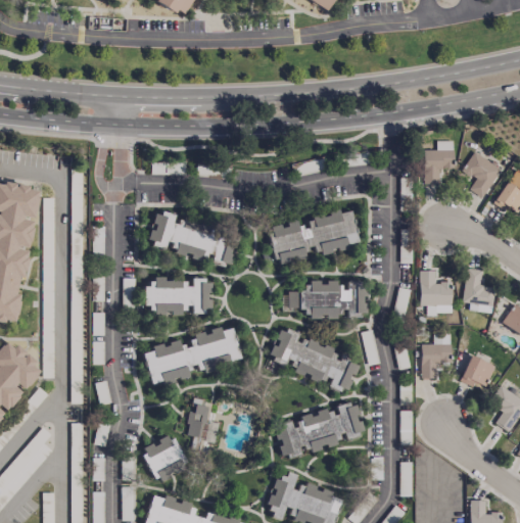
[(156,0),(156,1),(175,12),(177,9),(184,13),(192,0),(156,0)]
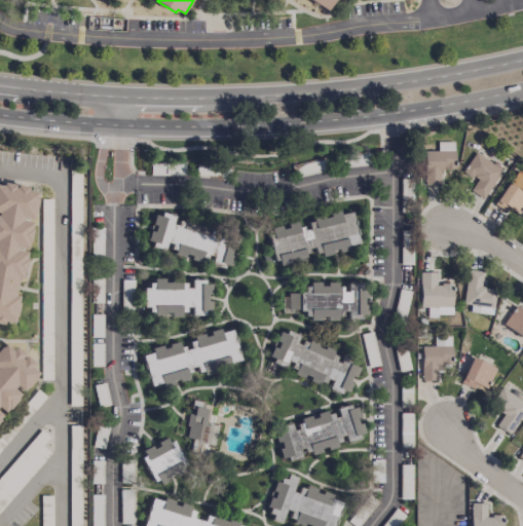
[(312,0),(328,9),(334,0),(312,0)]
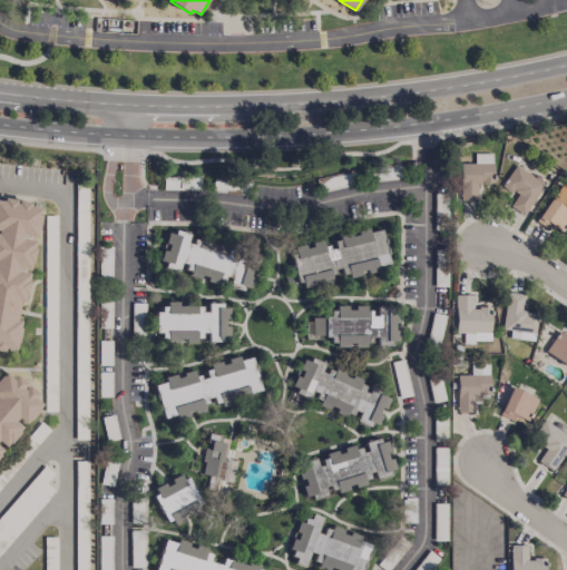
[(496,163),(462,164),(462,200),(480,200),(479,184),(496,184),(496,163)]
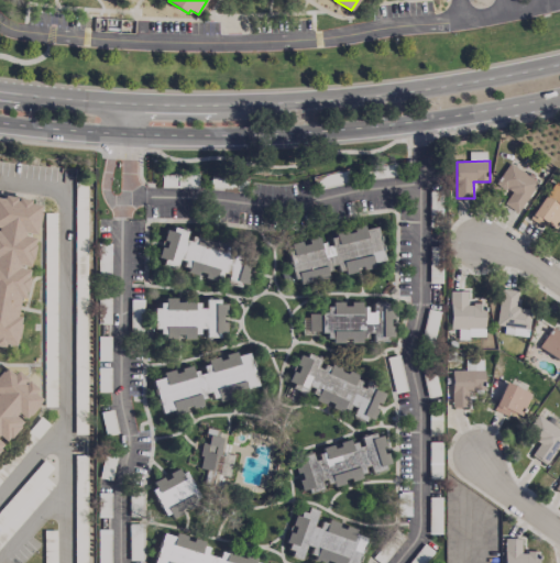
[(506,205),(522,213),(540,180),(511,164),(498,185),(513,192),(506,205)]
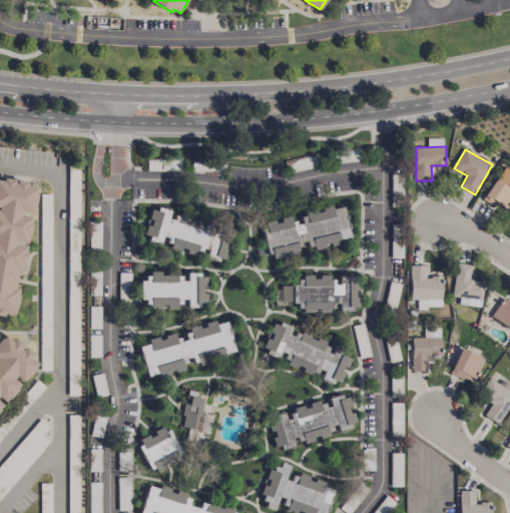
[(509,167),(507,165),(485,197),(506,211),(509,206),(509,167)]
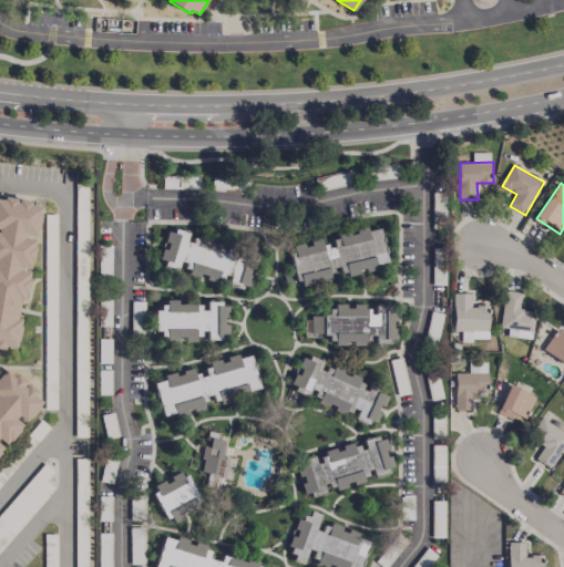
[(0,194),(0,348),(17,352),(43,202),(0,194)]
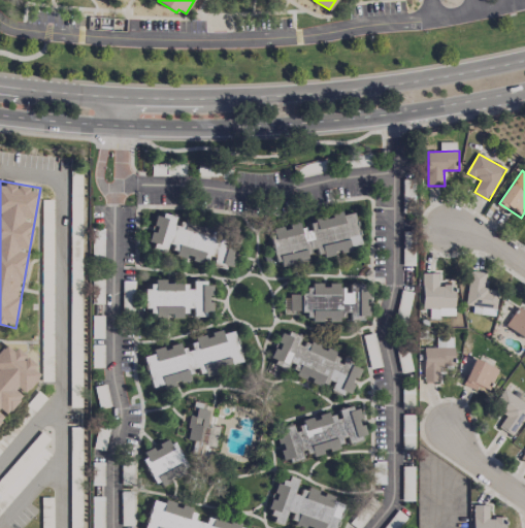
[(242,238),(178,221),(179,219),(159,212),(151,245),(171,251),(170,254),(211,264),(211,263),(234,269),(242,238)]
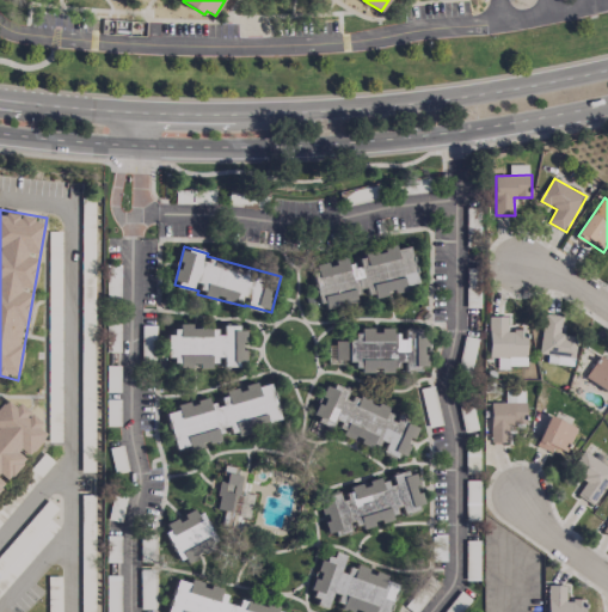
[(419,283),(412,246),(399,249),(398,249),(360,256),(361,264),(350,265),(349,257),(336,259),(336,262),(315,265),(324,310),(362,303),(360,291),(372,288),(373,299),(409,292),(407,286),(419,283)]
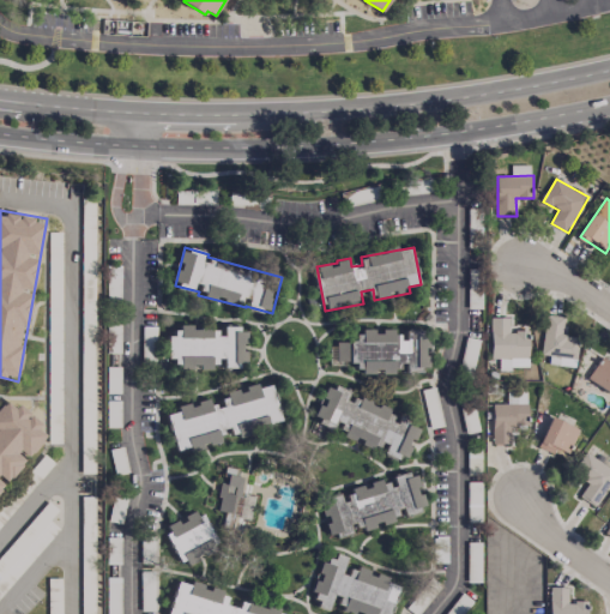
[(578,367),(580,337),(565,335),(566,317),(548,314),(544,355),(553,355),(551,365),(578,367)]
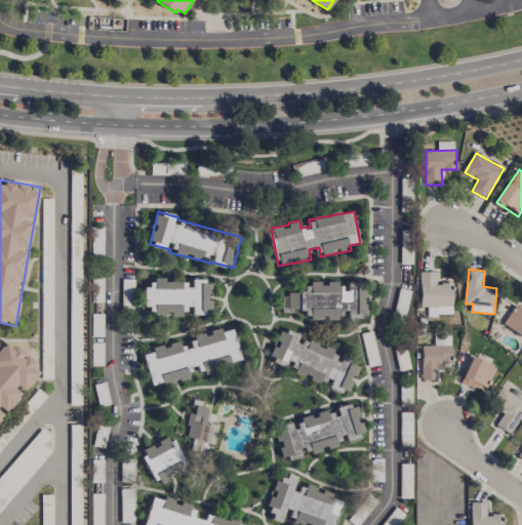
[(454,283),(438,283),(438,272),(423,272),(422,307),(430,307),(430,315),(453,315),(454,283)]
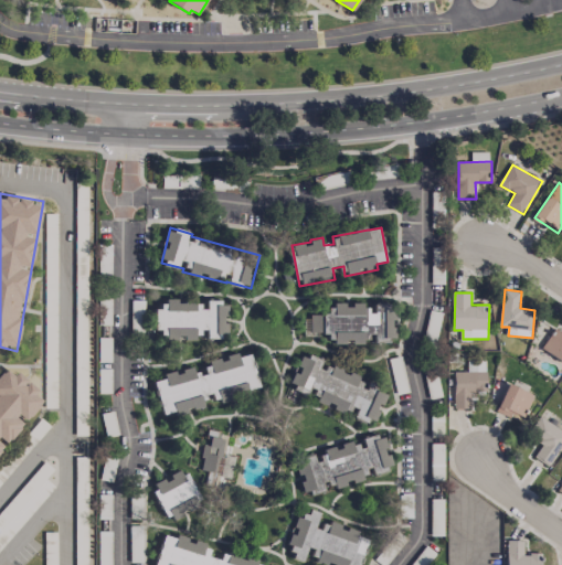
[(204,339),(226,339),(226,317),(230,317),(230,301),(207,301),(207,304),(179,302),(179,299),(166,299),(165,309),(157,309),(157,331),(163,331),(163,339),(204,339)]
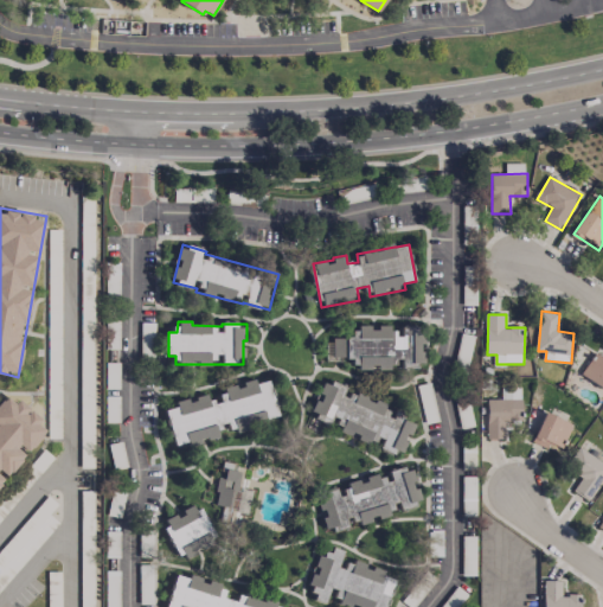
[(424,326),(403,327),(403,336),(395,336),(395,326),(372,327),(371,327),(354,327),(354,337),(335,338),(337,358),(357,358),(357,369),(402,368),(427,366),(424,326)]
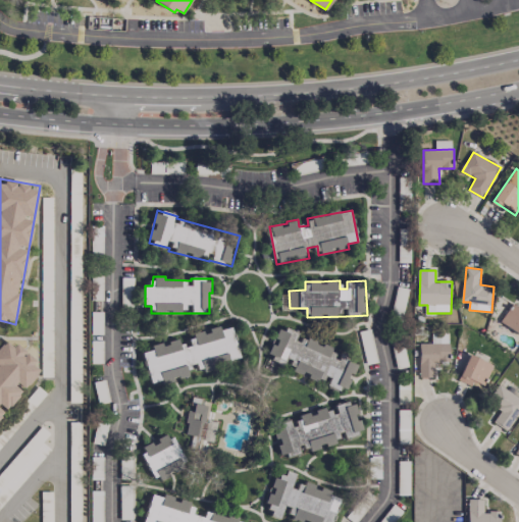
[(518,306),(513,303),(502,323),(518,332),(518,306)]
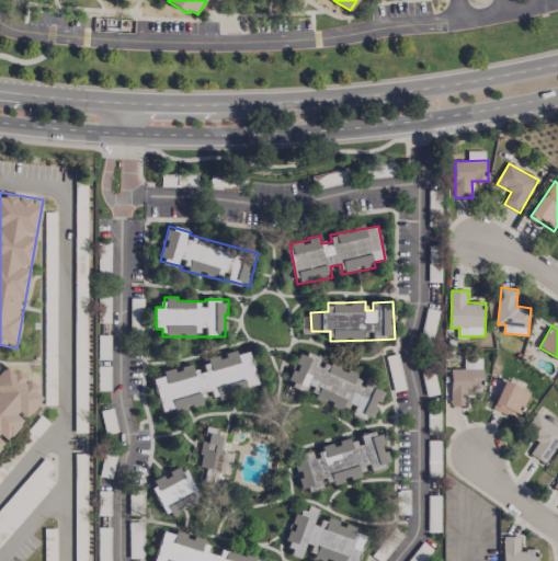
[(162,412),(204,404),(203,395),(213,393),(213,398),(250,391),(249,387),(258,386),(251,350),(227,354),(227,356),(204,361),(205,370),(194,371),(194,366),(164,371),(164,376),(156,378),(162,412)]
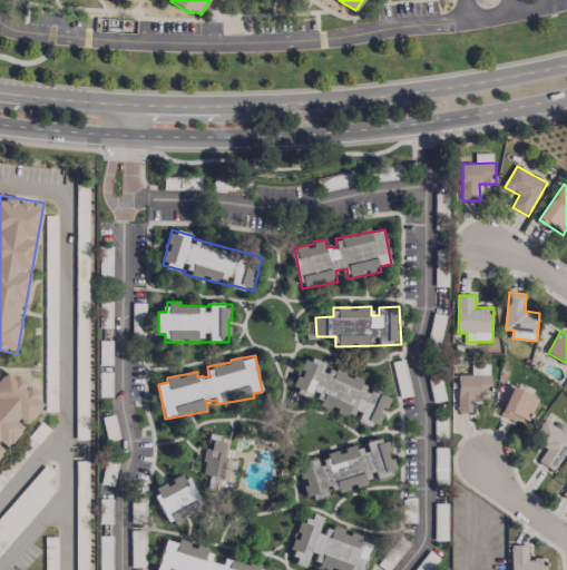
[(293,390),(319,399),(316,403),(357,418),(357,420),(380,429),(385,411),(387,412),(391,399),(365,390),(369,380),(354,374),(353,375),(329,366),(329,364),(305,356),(293,390)]
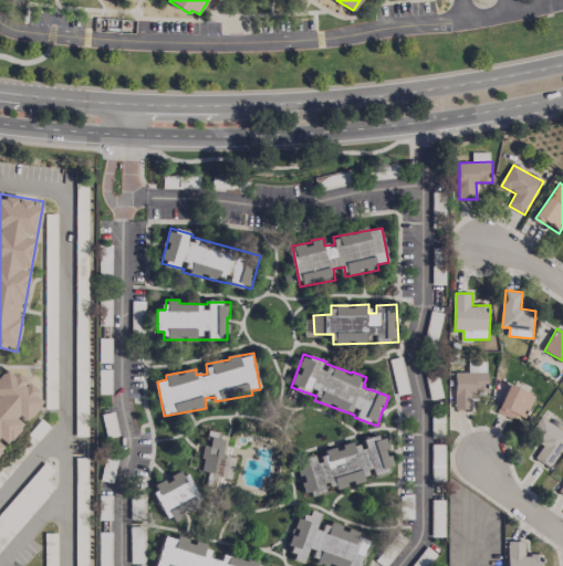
[(489,362),(471,362),(471,373),(457,373),(457,410),(472,410),(472,391),(489,391),(489,362)]
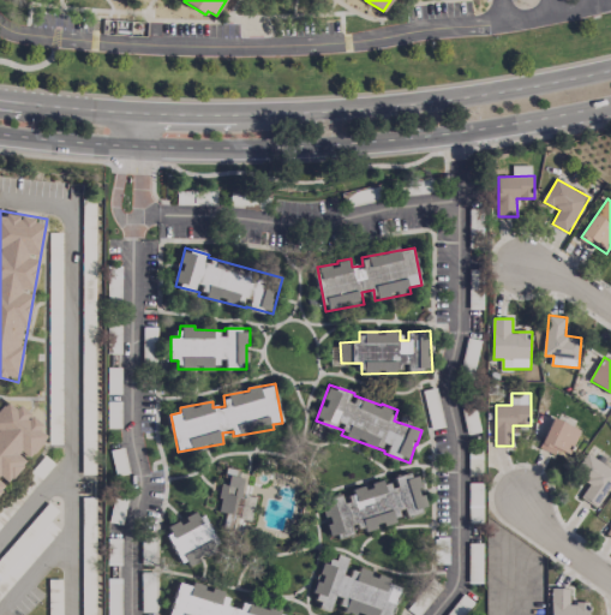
[(10,400),(47,435),(0,488),(0,411),(4,407),(10,400)]
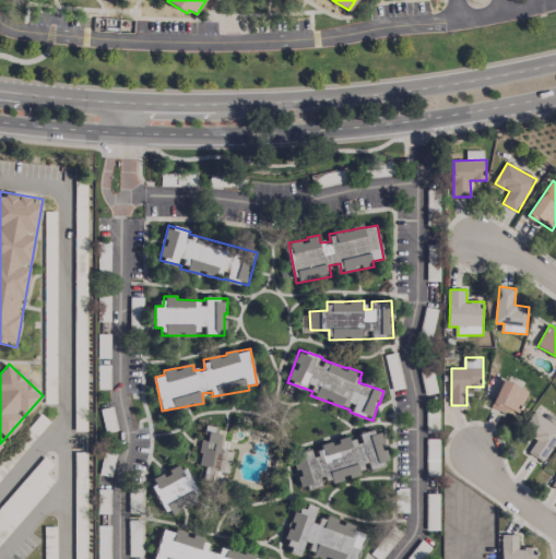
[(520,413),(530,391),(505,380),(492,406),(508,414),(510,409),(520,413)]
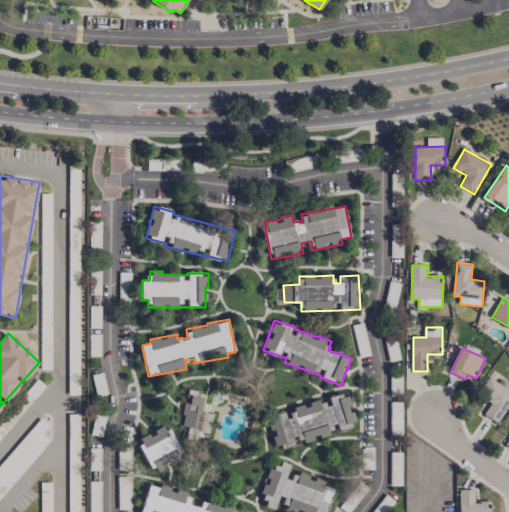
[(508,388),(489,378),(479,397),(491,403),(485,415),(500,422),(508,405),(508,388)]
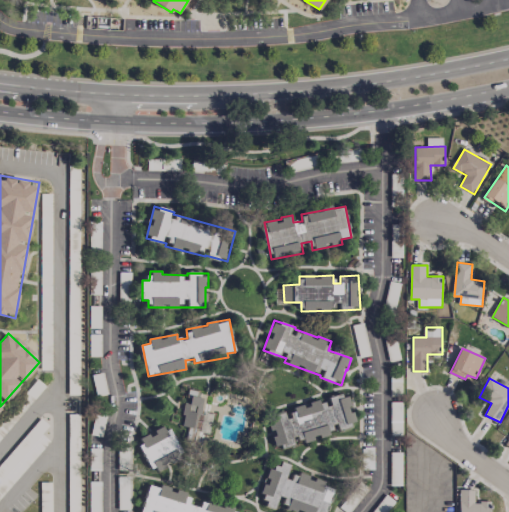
[(186,402),(182,426),(189,428),(188,438),(198,439),(205,394),(191,392),(189,403),(186,402)]
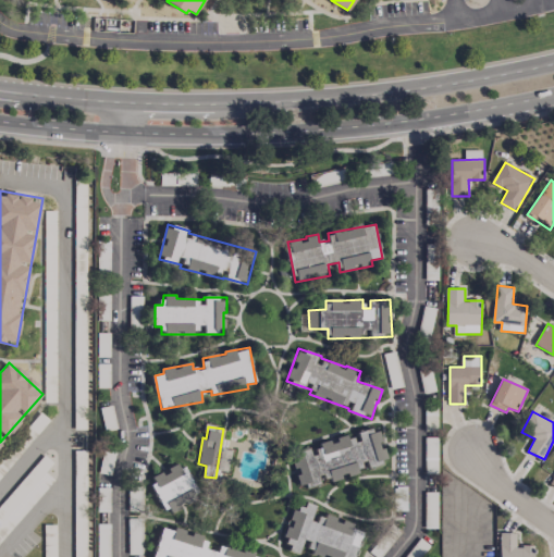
[(299,482),(308,487),(317,485),(323,472),(324,477),(333,481),(342,480),(345,473),(351,475),(358,473),(367,458),(370,468),(382,466),(388,456),(386,449),(380,446),(382,441),(381,434),(371,429),(359,432),(361,443),(347,435),(340,437),(336,443),(330,441),(322,442),(314,458),(311,447),(292,453),(295,467),(300,470),(298,475),(299,482)]
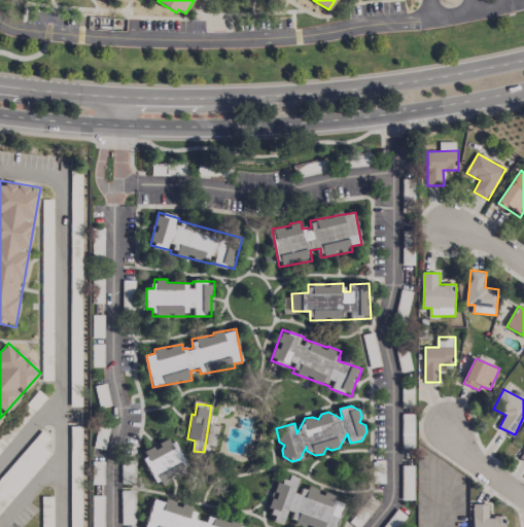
[(173,437),(143,452),(159,484),(188,469),(173,437)]
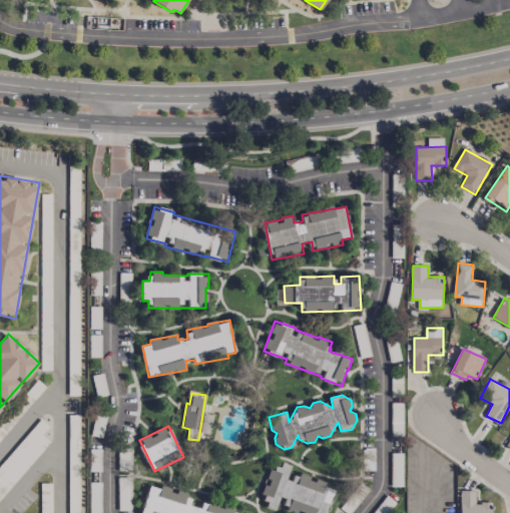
[(327,512),(335,490),(326,487),(328,483),(298,474),(296,481),(288,479),(293,465),(283,463),(281,470),(272,467),(263,497),(270,499),(267,507),(277,510),(281,497),(289,500),(286,509),(297,512),(327,512)]
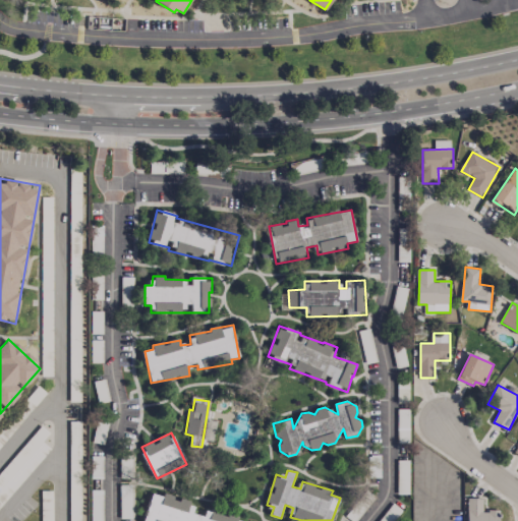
[(145,520),(239,520),(238,520),(239,517),(207,509),(205,516),(193,513),(196,503),(164,495),(164,496),(153,494),(145,520)]
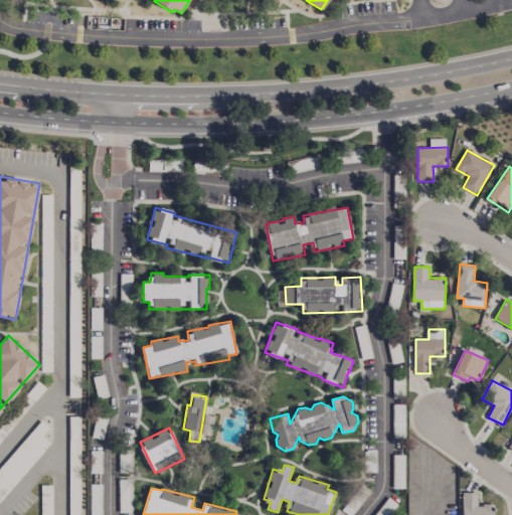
[(463,514),(494,514),(495,505),(479,505),(479,493),(464,493),(463,514)]
